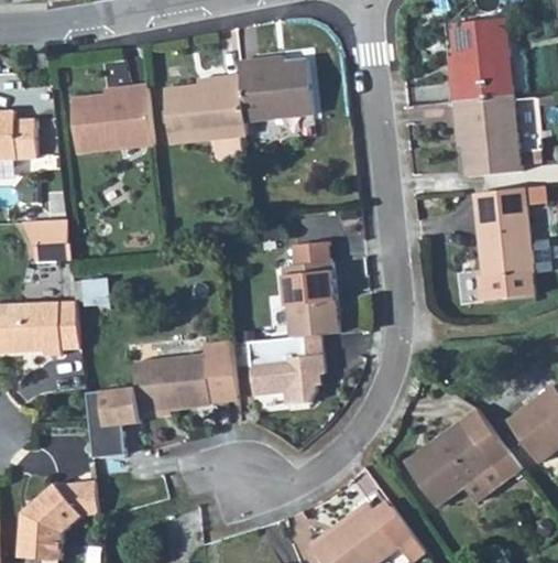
[(449,84),(451,100),(511,94),(503,18),(448,23),(451,55),(455,83),(449,84)]
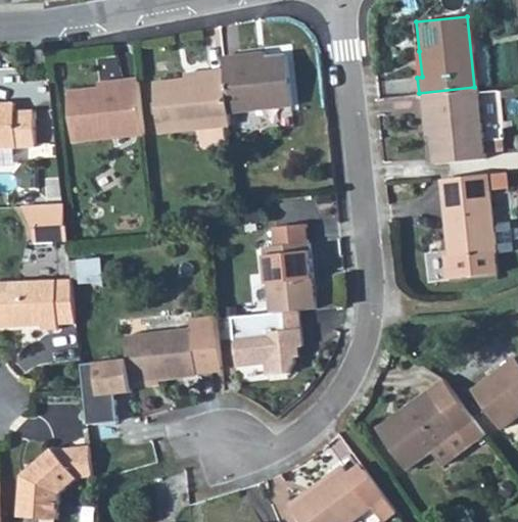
[(220,56),(221,69),(226,111),(289,105),(283,54),(263,56),(236,59),(235,54),(220,56)]
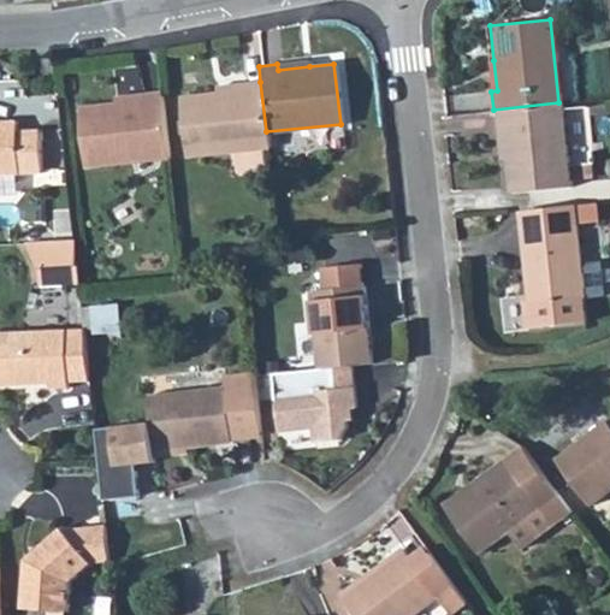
[(214,93),(178,96),(184,157),(267,147),(266,131),(260,82),(242,83),(243,89),(214,93)]
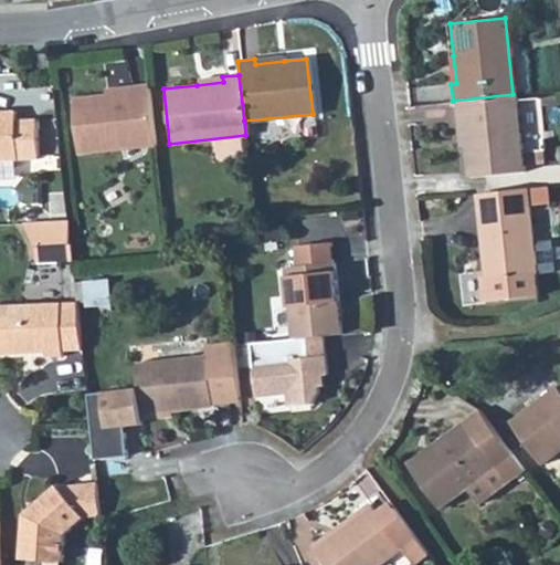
[(103,94),(70,97),(75,153),(152,145),(146,84),(128,85),(129,92),(103,94)]
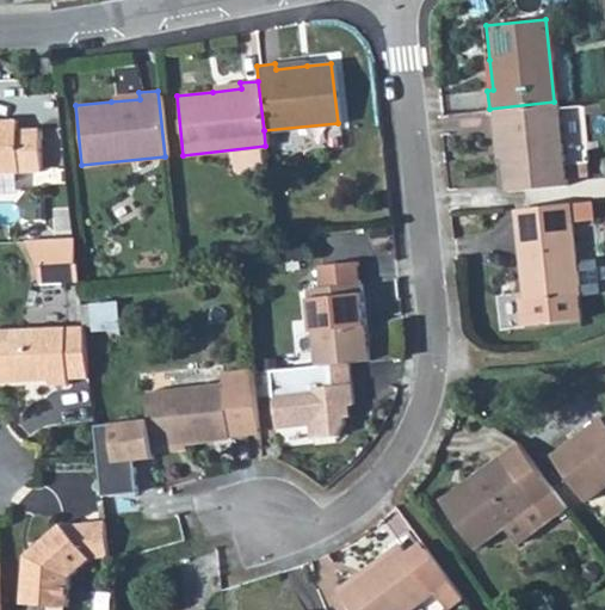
[(110,96),(111,102),(140,99),(139,92),(110,96)]
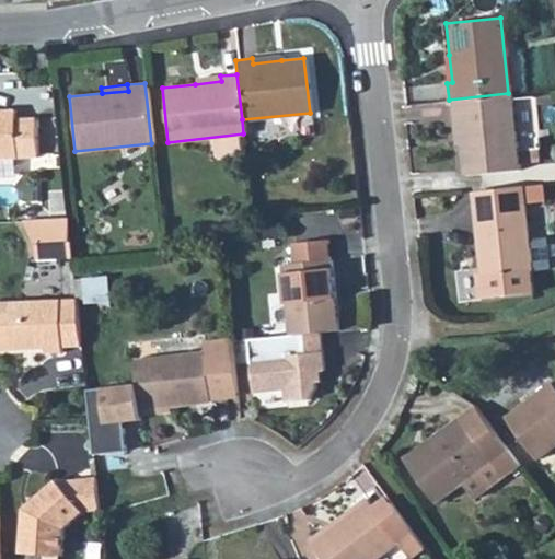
[(449,100),(450,116),(457,115),(459,143),(462,175),(517,170),(508,93),(449,100)]
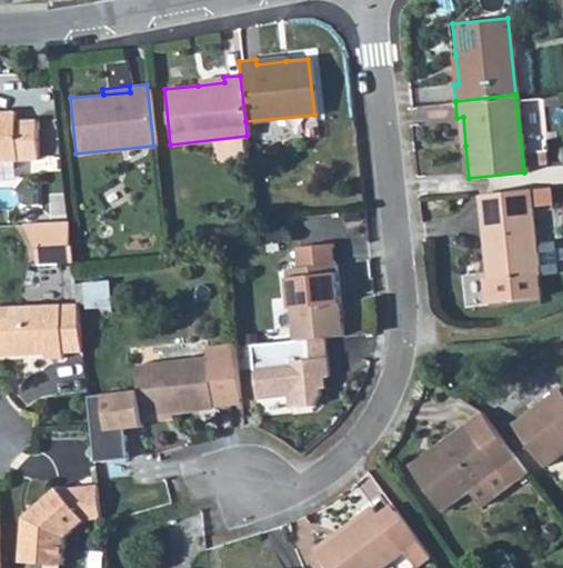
[(0,160),(36,159),(33,119),(12,120),(12,111),(0,111),(0,160)]
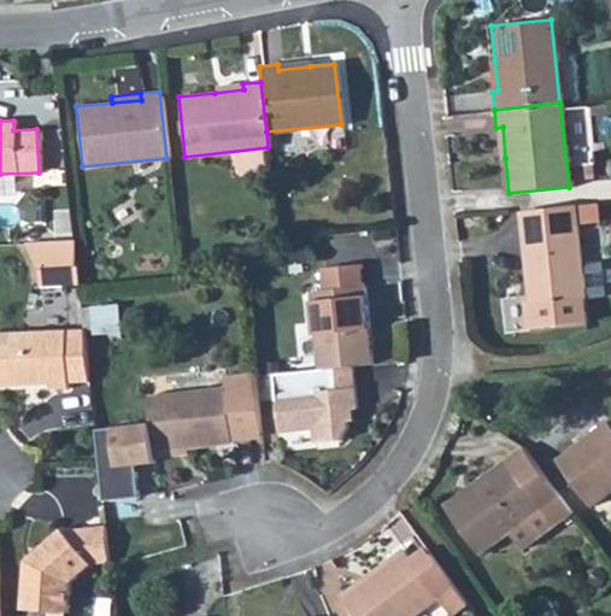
[(575,222),(518,229),(528,303),(522,303),(526,328),(583,322),(581,298),(604,295),(600,262),(579,263),(575,222)]
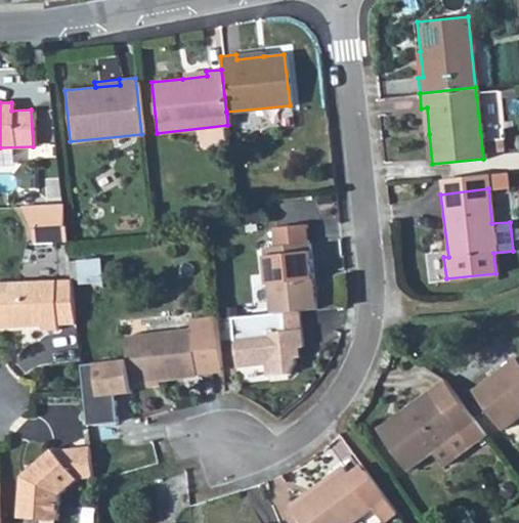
[(37,206),(38,226),(62,225),(59,205),(37,206)]
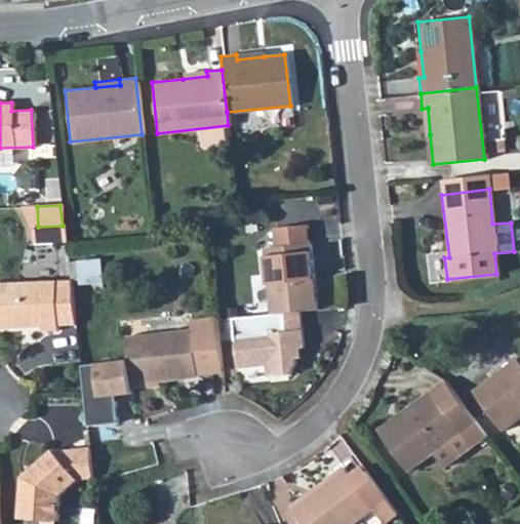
[(18,207),(31,227),(38,227),(37,206),(18,207)]
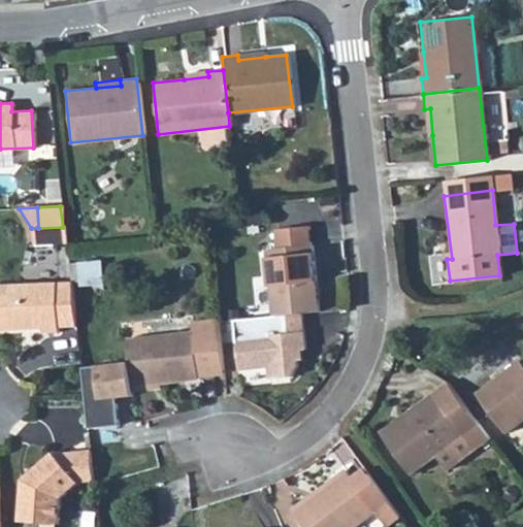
[(269,316),(299,313),(317,310),(309,244),(307,244),(305,225),(272,229),(274,248),(262,249),(269,316)]
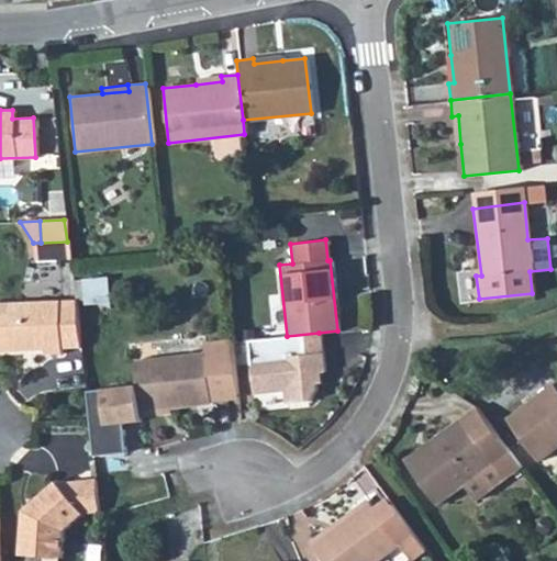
[(41,243),(33,243),(33,260),(69,258),(67,242),(41,243)]
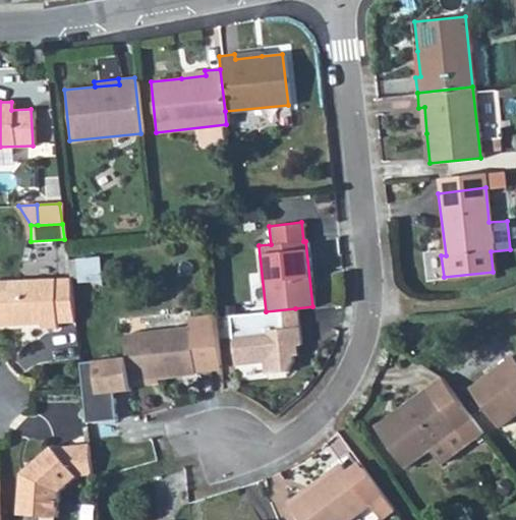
[(68,278),(0,280),(0,325),(39,323),(39,328),(55,328),(55,323),(72,322),(68,278)]
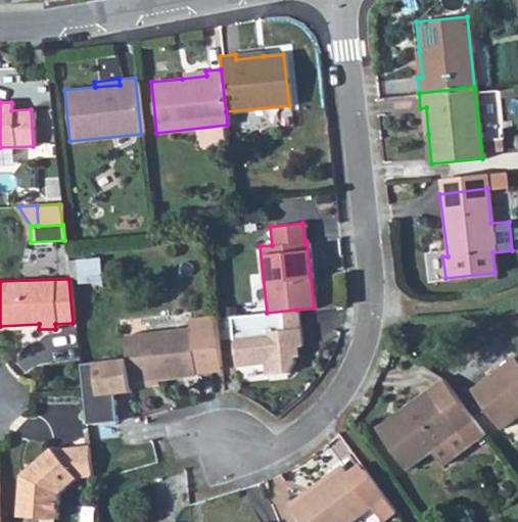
[(299,345),(296,310),(267,313),(269,328),(231,332),(234,366),(263,363),(264,375),(286,372),(293,361),(291,346),(299,345)]
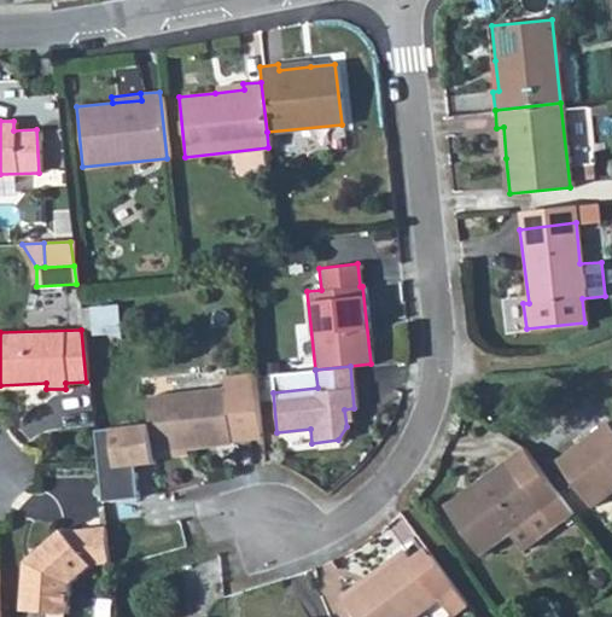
[(252,373),(221,376),(222,388),(145,396),(151,450),(228,442),(228,436),(258,434),(252,373)]
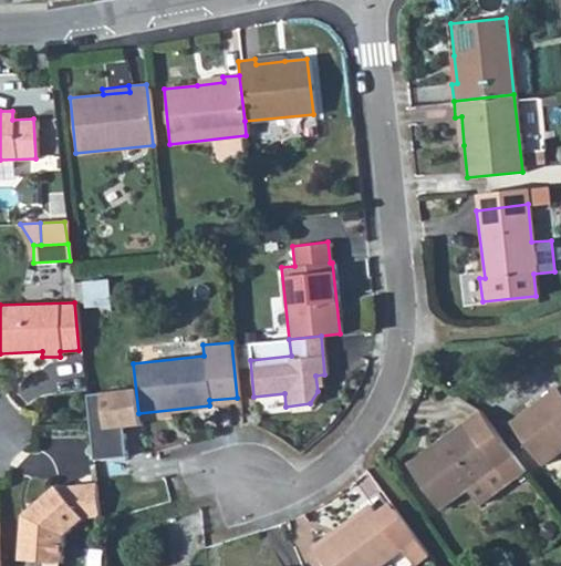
[(533,402),(540,411),(560,394),(554,387),(533,402)]
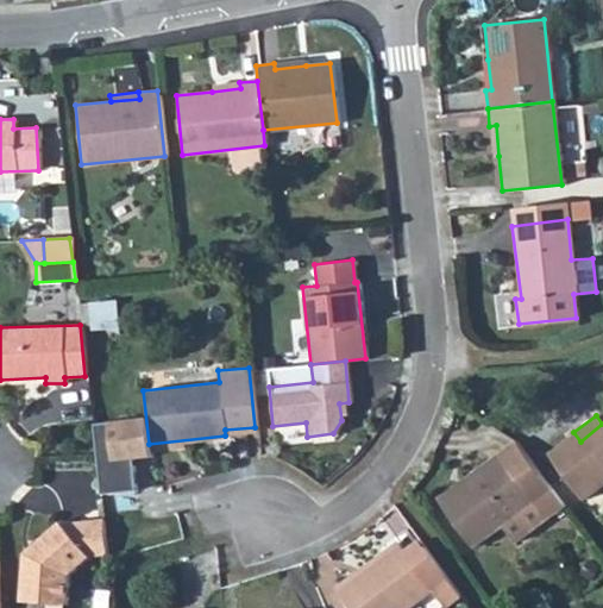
[(573,432),(546,455),(580,499),(602,481),(602,424),(580,442),(573,432)]
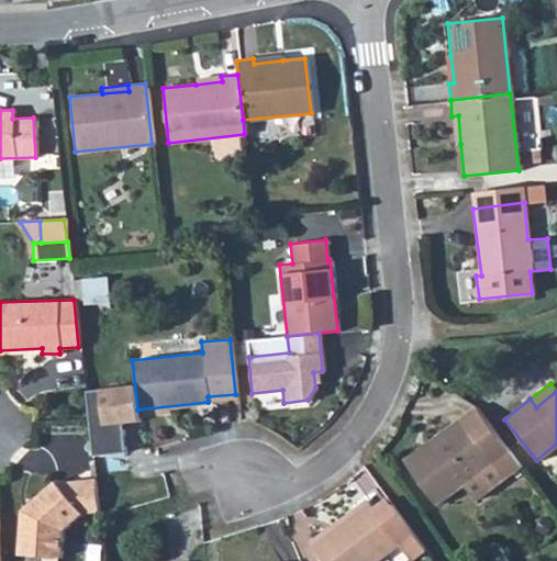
[(404,464),(434,504),(461,483),(474,500),(517,467),(474,405),(444,427),(448,432),(404,464)]
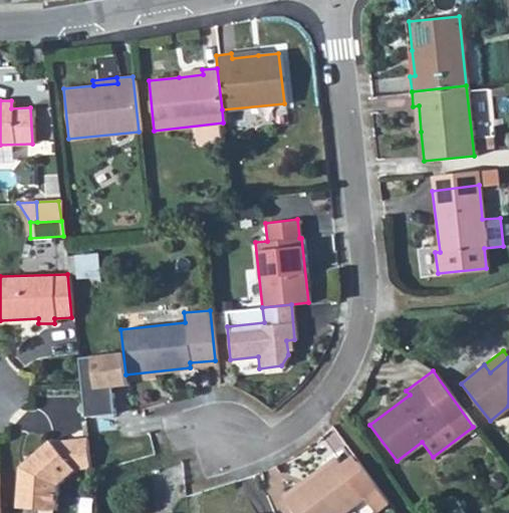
[(17,471),(15,507),(53,509),(55,484),(72,469),(87,467),(84,438),(49,441),(47,440),(22,462),(24,465),(17,471)]
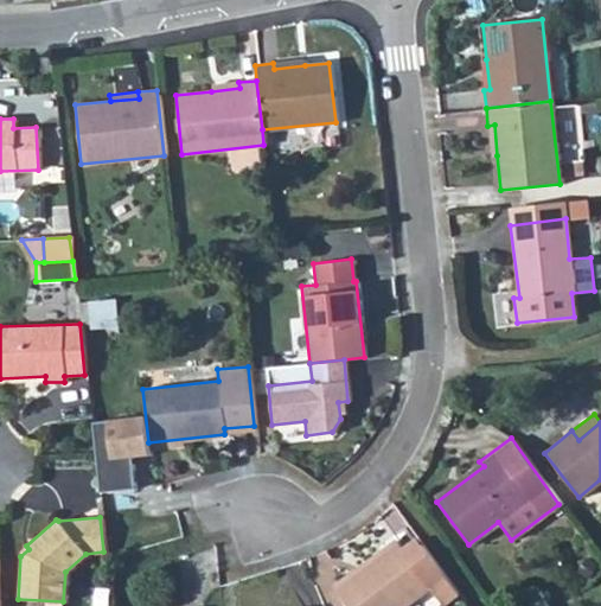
[(401,549),(394,538),(377,550),(381,555),(333,589),(345,605),(404,605),(428,588),(440,605),(456,594),(421,544),(404,555),(401,549)]
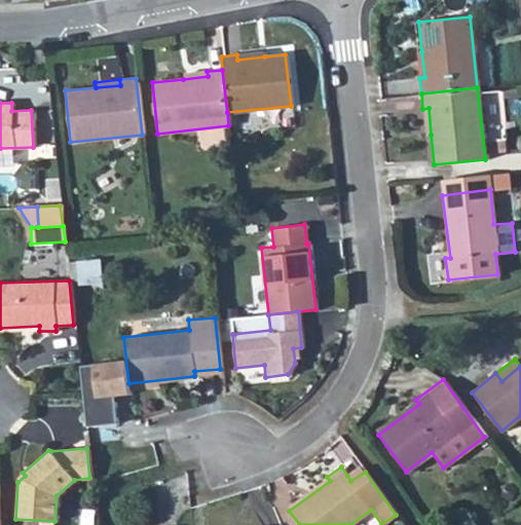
[(347,476),(350,481),(365,472),(361,466),(347,476)]
